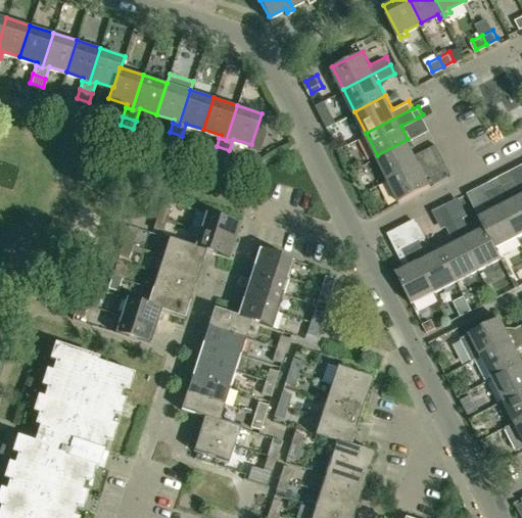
[(170,132),(167,140),(180,144),(182,136),(170,132)]
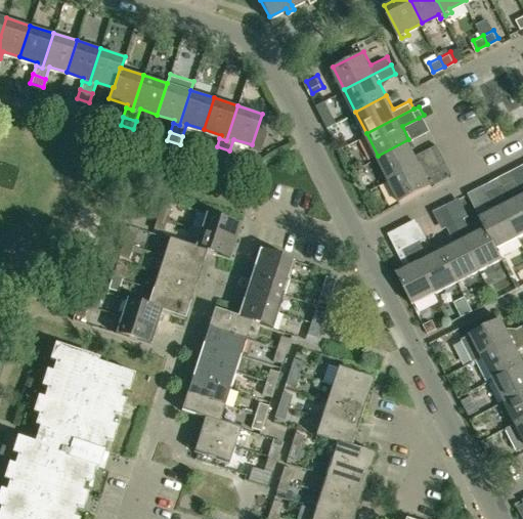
[(438,142),(432,144),(416,153),(408,139),(378,156),(389,177),(442,150),(438,142)]
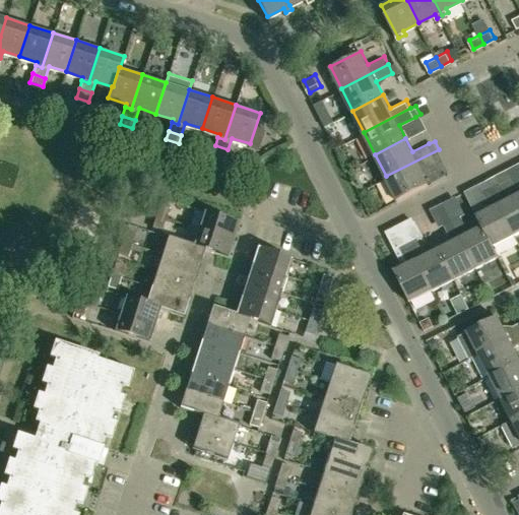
[(215,145),(212,154),(224,158),(228,149),(215,145)]
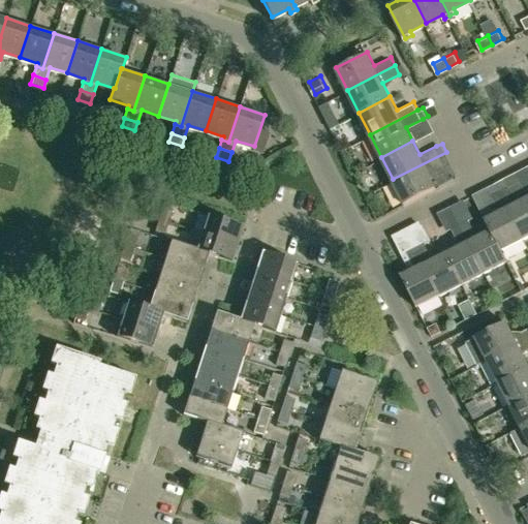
[(429,172),(445,163),(451,160),(446,152),(393,179),(404,202),(436,186),(429,172)]
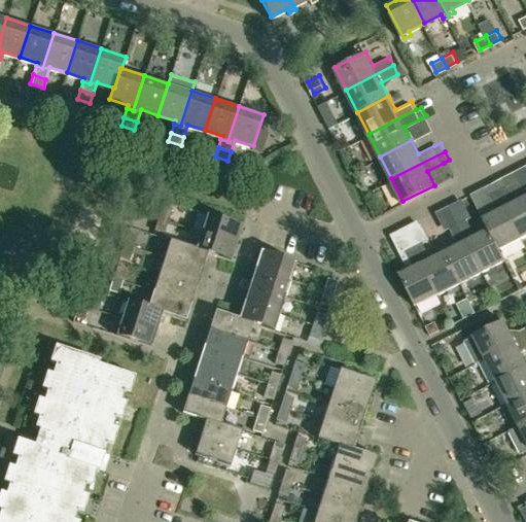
[(525,194),(515,200),(502,176),(494,180),(522,235),(525,233),(525,194)]
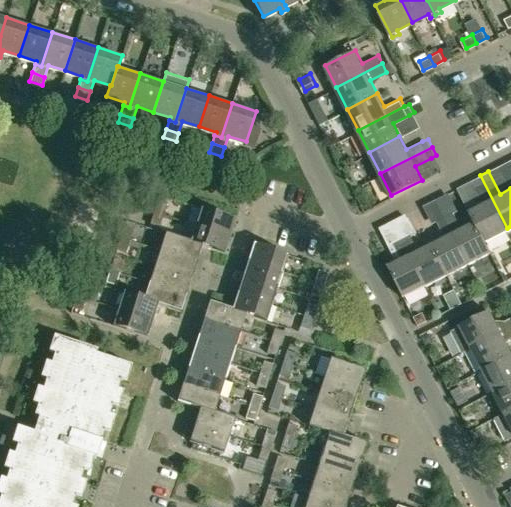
[(492,236),(507,228),(480,175),(471,180),(483,202),(469,209),(475,220),(484,236),(485,239),(486,239),(492,236)]
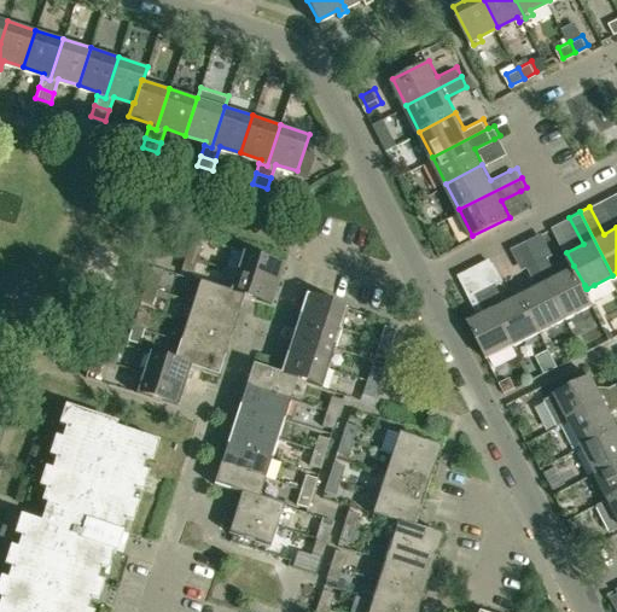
[(191,238),(186,252),(198,255),(202,242),(191,238)]
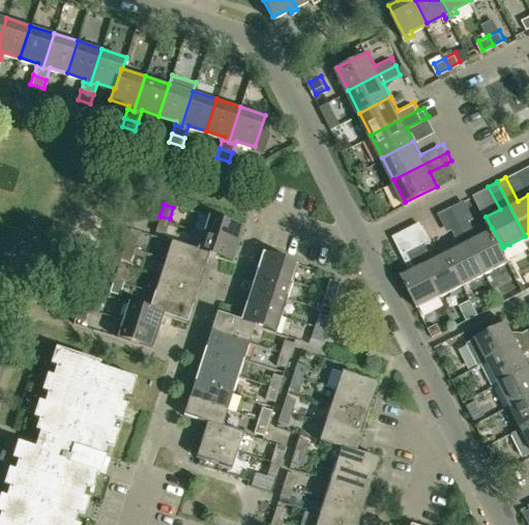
[(193,227),(203,230),(239,241),(244,224),(198,209),(193,227)]
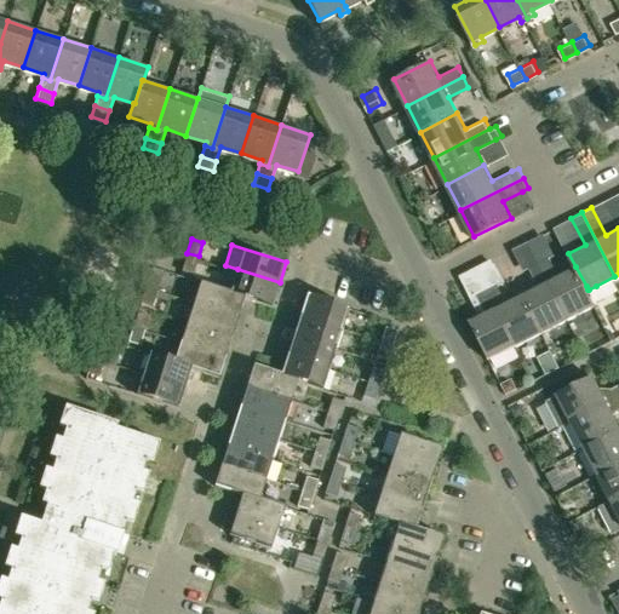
[(187,253),(183,267),(194,270),(199,256),(187,253)]
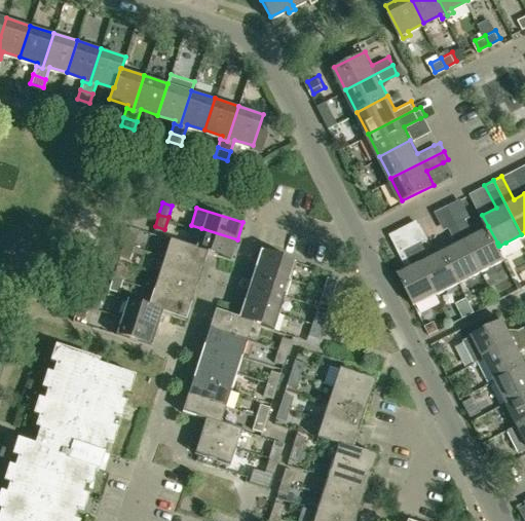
[(488,226),(475,232),(466,216),(458,221),(470,243),(482,268),(504,257),(499,246),(498,246),(497,243),(488,226)]
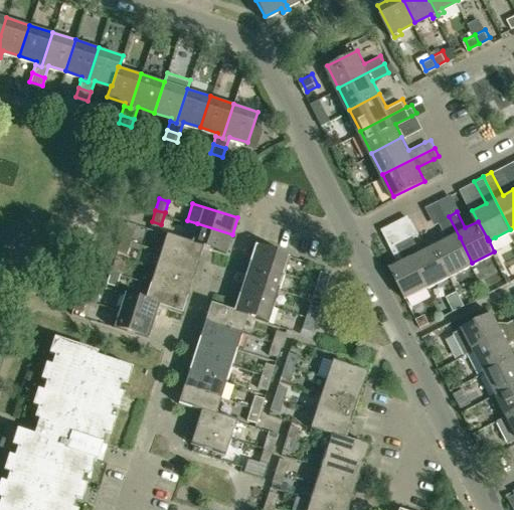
[(421,249),(414,235),(418,233),(408,213),(395,220),(404,238),(429,285),(451,274),(435,243),(421,249)]
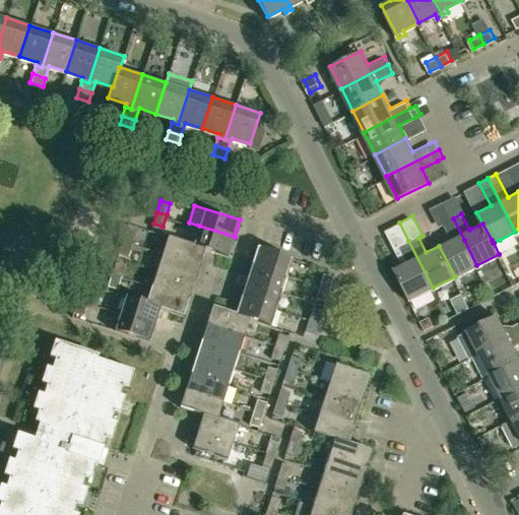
[(476,265),(464,240),(453,218),(444,222),(452,239),(451,240),(439,246),(455,276),(476,265)]
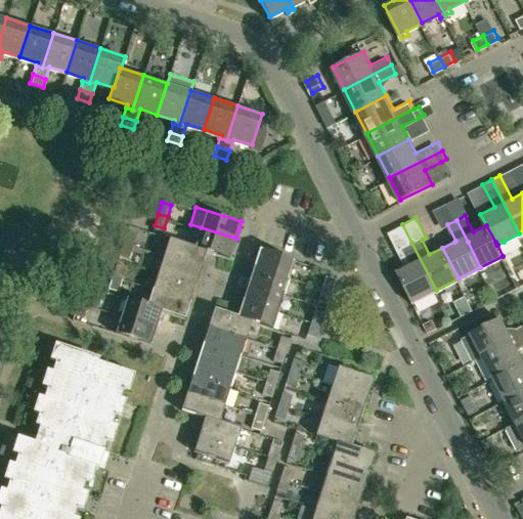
[(128,227),(124,240),(133,243),(137,230),(128,227)]
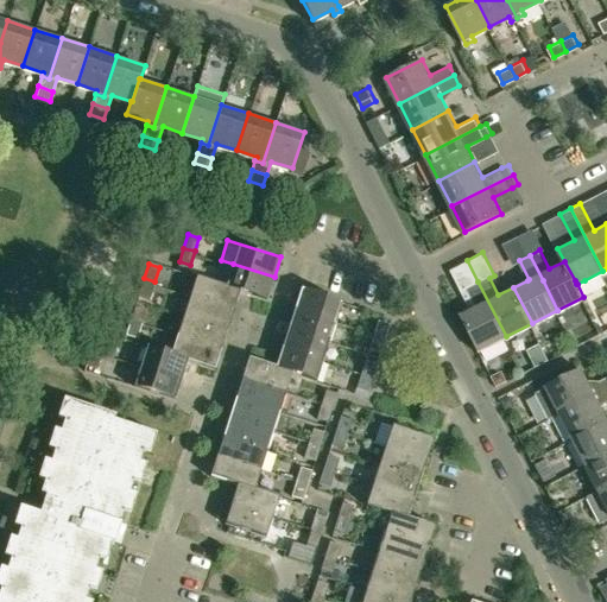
[(267,297),(274,277),(233,264),(226,283),(240,287),(240,289),(267,297)]
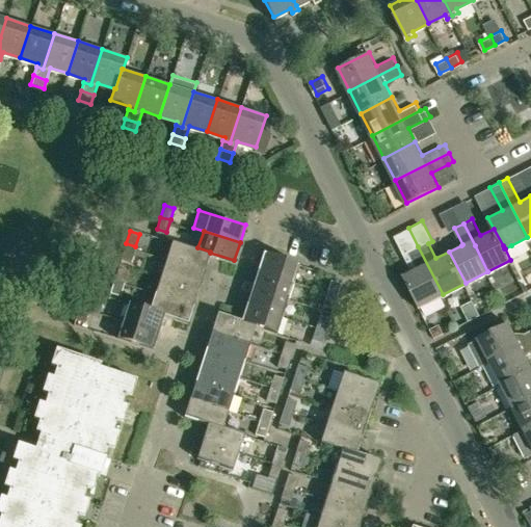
[(197,247),(192,245),(164,236),(158,254),(166,257),(205,269),(210,253),(210,252),(197,247)]
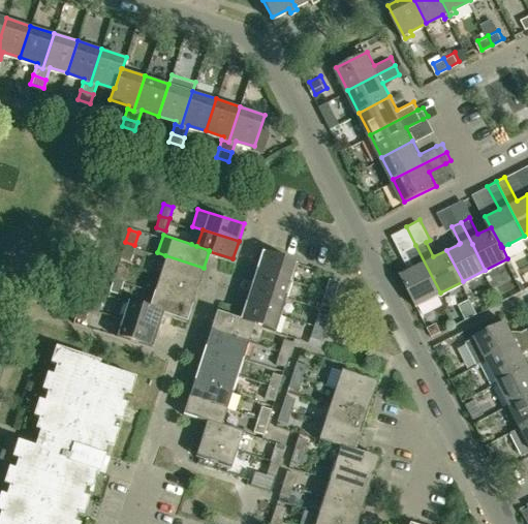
[(125,242),(121,254),(130,257),(134,245),(125,242)]
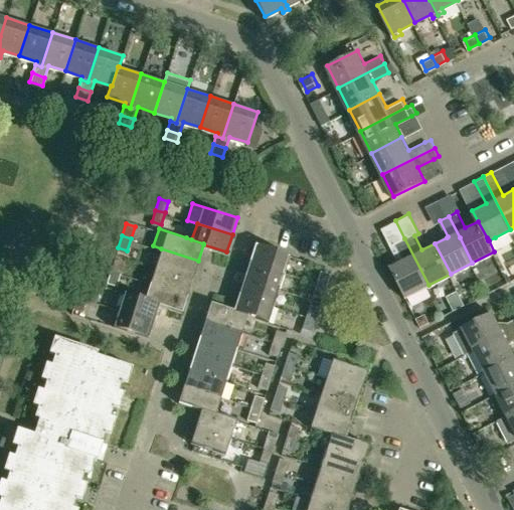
[(406,296),(429,285),(404,238),(396,242),(404,259),(391,266),(406,296)]
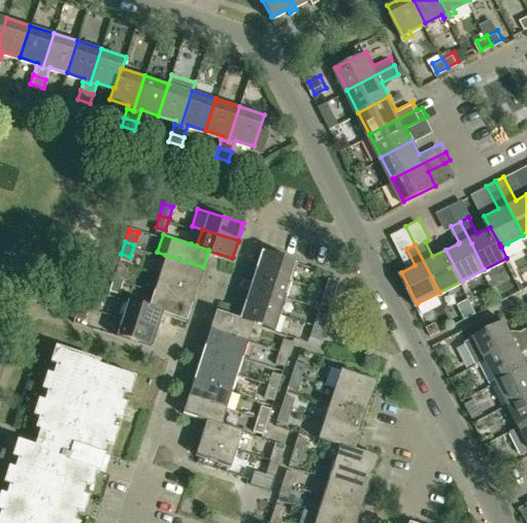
[(297,259),(296,259),(262,248),(256,265),(292,276),(297,259)]
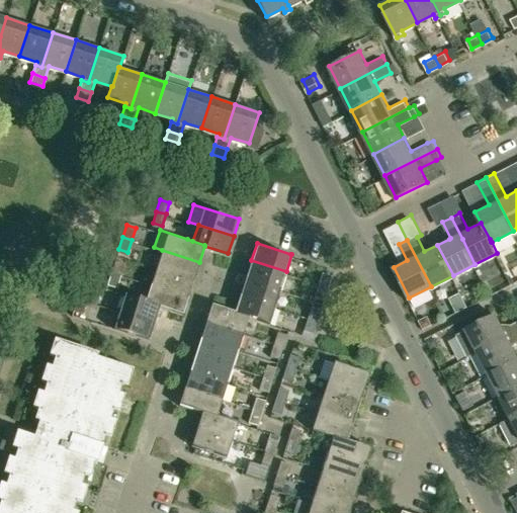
[(194,278),(199,262),(162,250),(157,266),(194,278)]
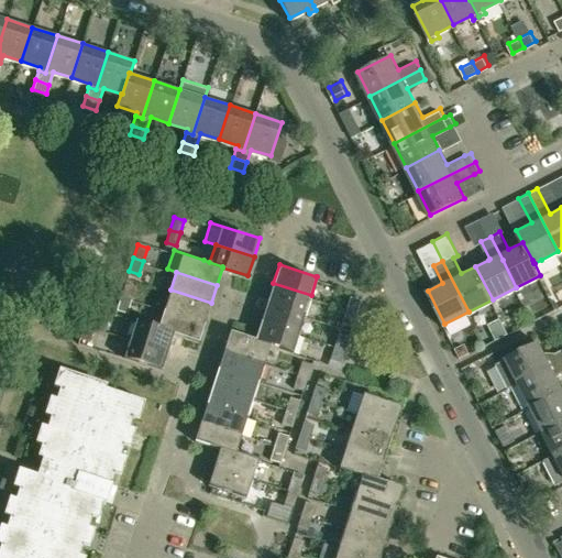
[(125,281),(121,294),(132,297),(135,284),(125,281)]
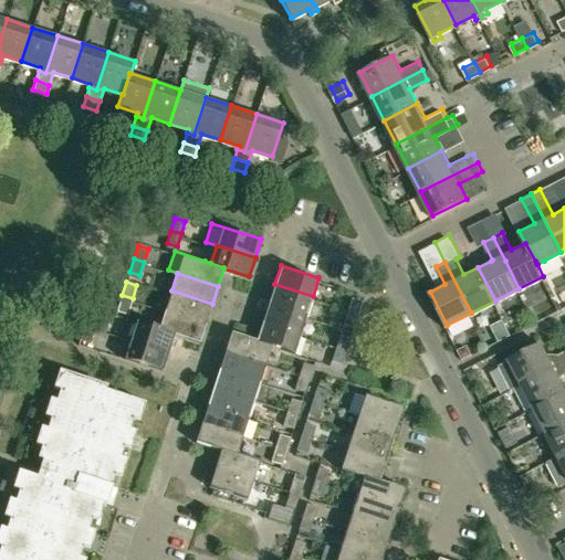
[(307,315),(313,296),(274,284),(269,302),(307,315)]
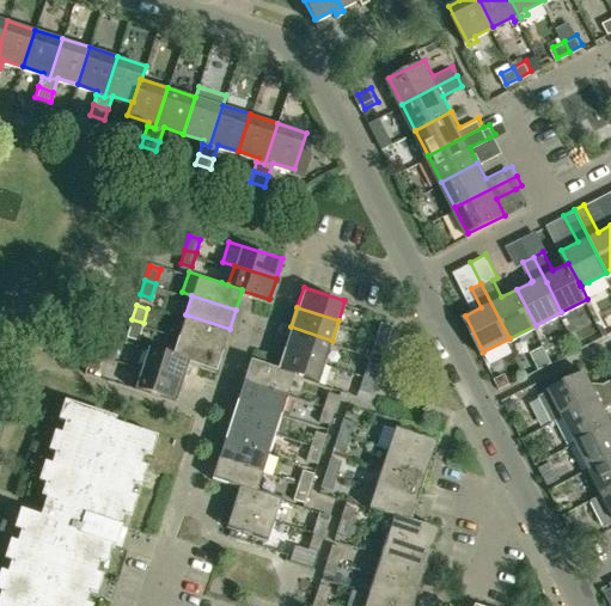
[(222,348),(230,329),(185,314),(179,334),(222,348)]
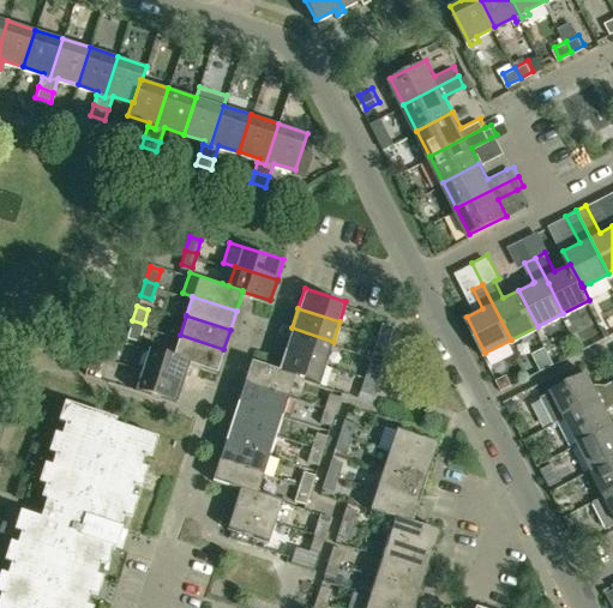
[(607,331),(612,327),(612,317),(601,321),(606,331),(607,331)]
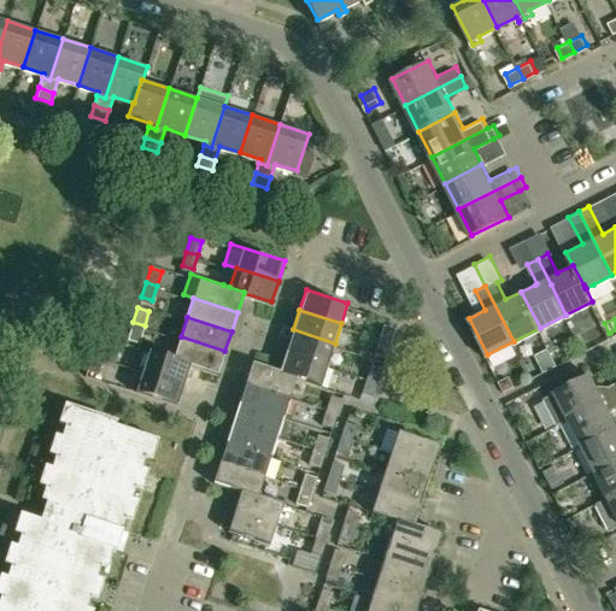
[(133,322),(129,336),(140,340),(145,325),(133,322)]
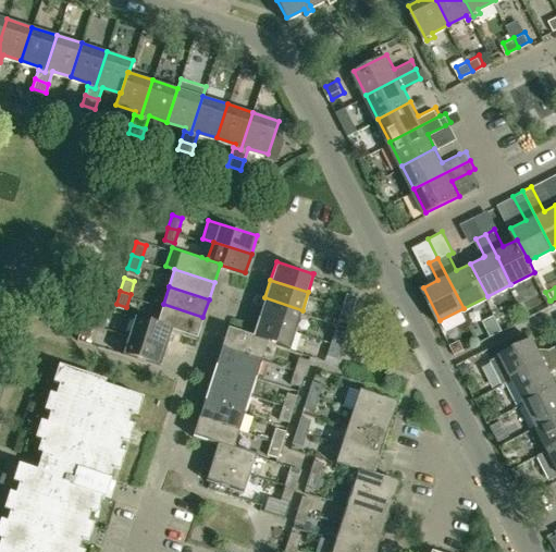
[(347,291),(343,304),(353,307),(357,294),(347,291)]
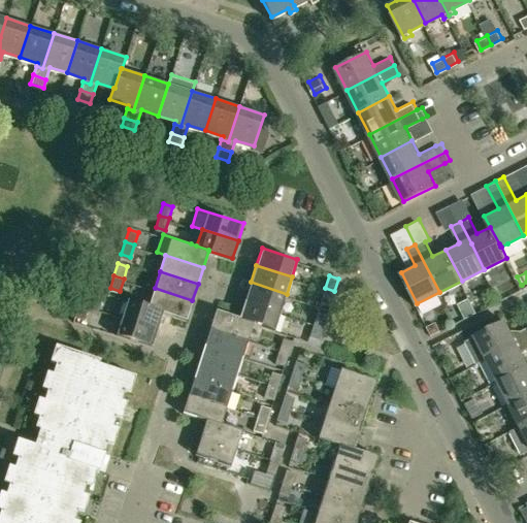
[(281,311),(287,294),(251,282),(244,299),(281,311)]
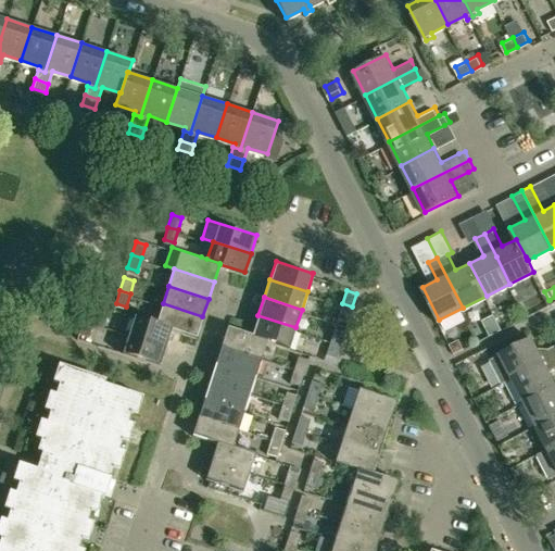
[(197,335),(202,316),(163,303),(156,321),(156,322),(172,326),(172,327),(197,335)]
